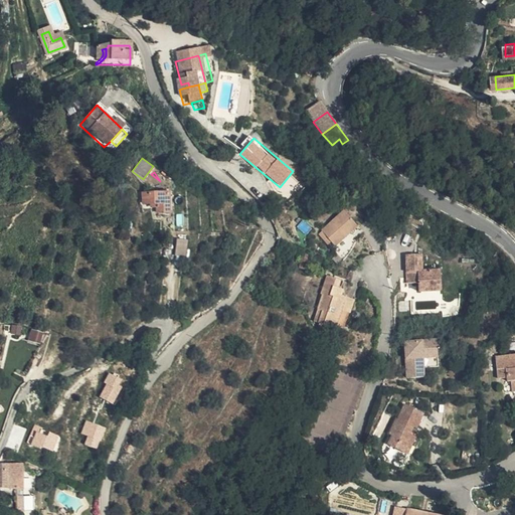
[(160,181),(151,174),(143,179),(149,188),(160,181)]
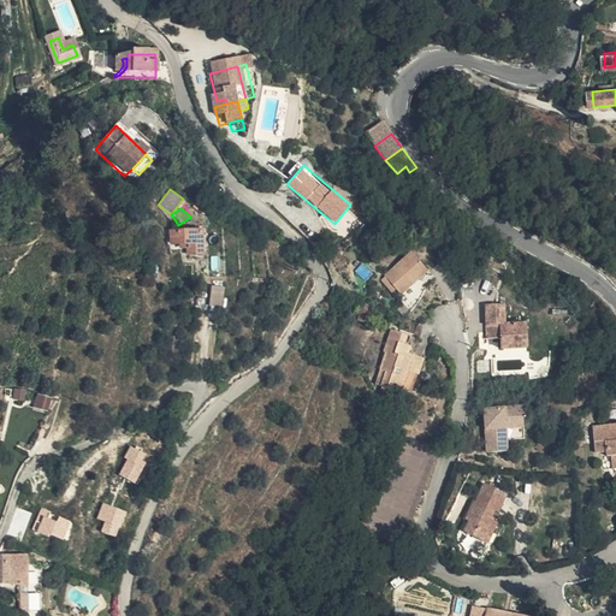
[(206,243),(181,243),(182,255),(185,255),(185,259),(190,260),(190,266),(206,266),(206,243)]
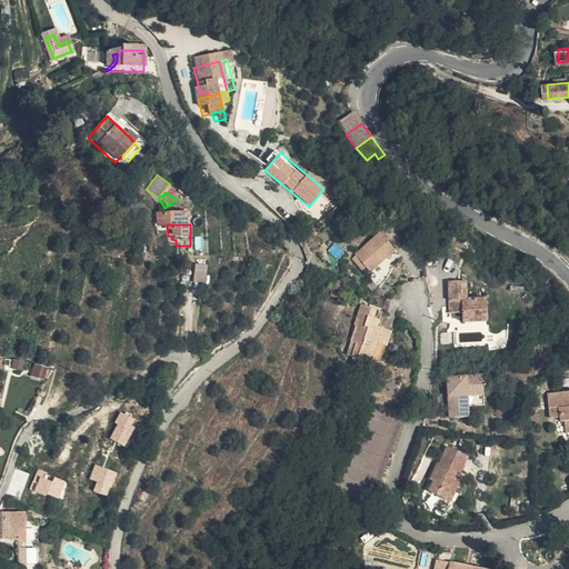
[(387,270),(399,258),(382,241),(359,265),(376,281),(387,270)]
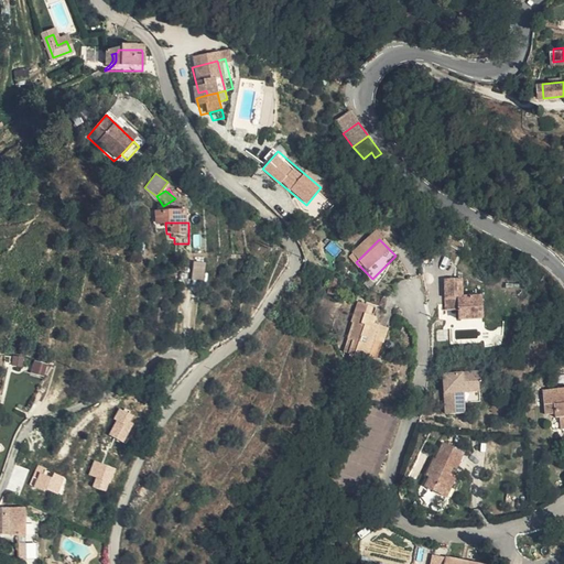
[(400,260),(396,256),(383,268),(387,272),(400,260)]
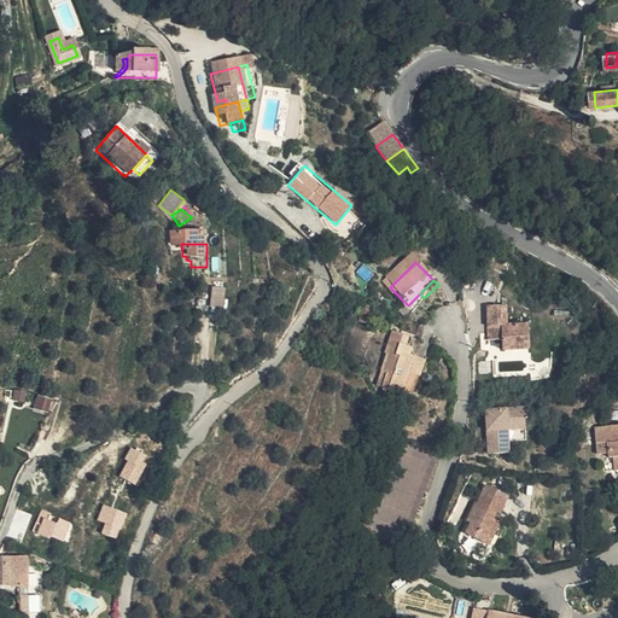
[(211,286),(210,307),(223,307),(225,286),(211,286)]
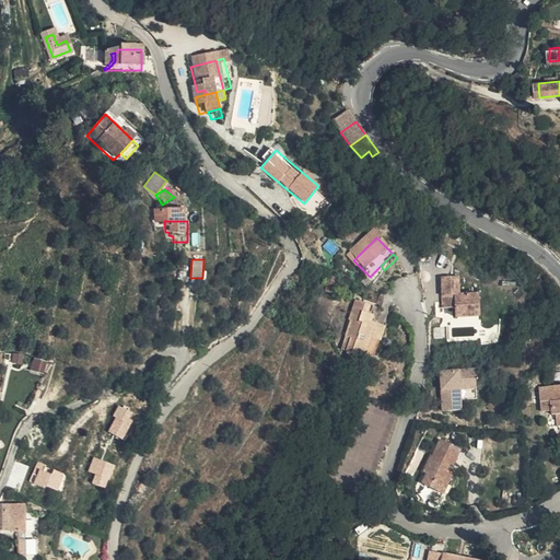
[(467,319),(491,316),(488,293),(468,296),(465,279),(450,282),(454,312),(466,310),(467,319)]
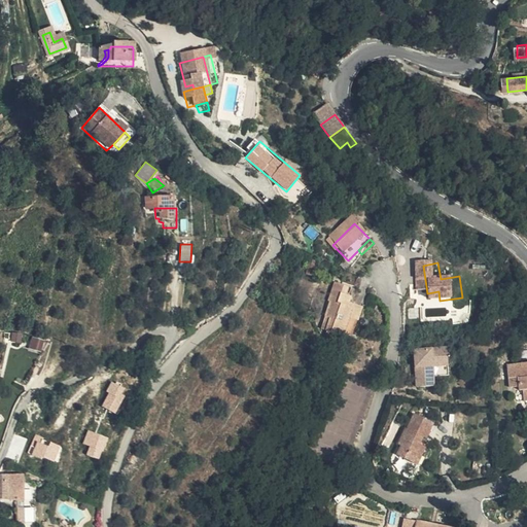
[(336,342),(360,351),(372,318),(359,314),(360,309),(355,306),(357,299),(345,294),(338,313),(341,314),(336,328),(341,330),(336,342)]
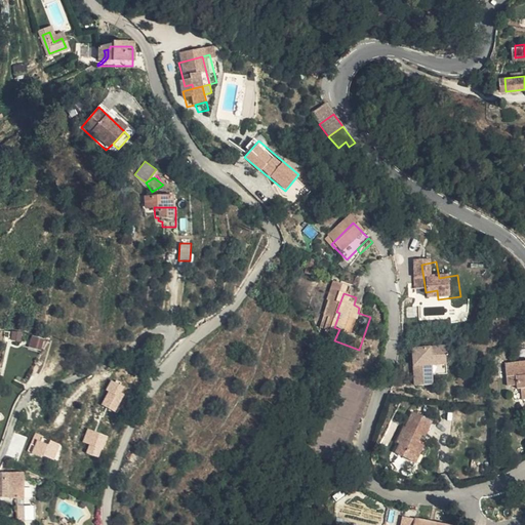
[(42,349),(44,338),(31,336),(29,347),(42,349)]
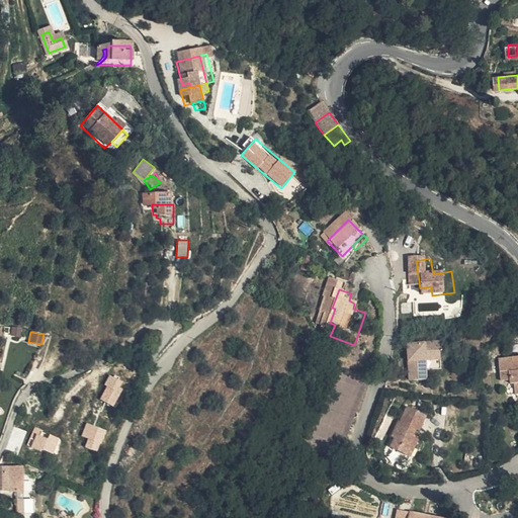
[(440,358),(450,358),(450,346),(419,348),(420,384),(436,383),(436,374),(430,374),(430,364),(436,364),(440,363),(440,358)]
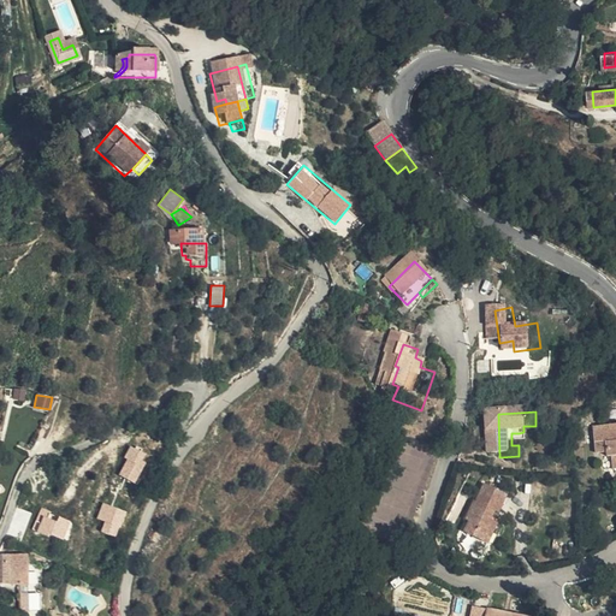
[(131,445),(117,474),(135,483),(149,454),(131,445)]
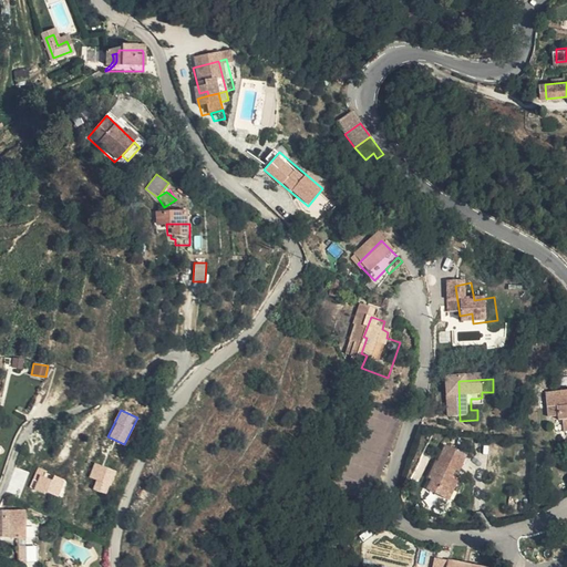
[(95,432),(105,435),(110,420),(99,418),(95,432)]
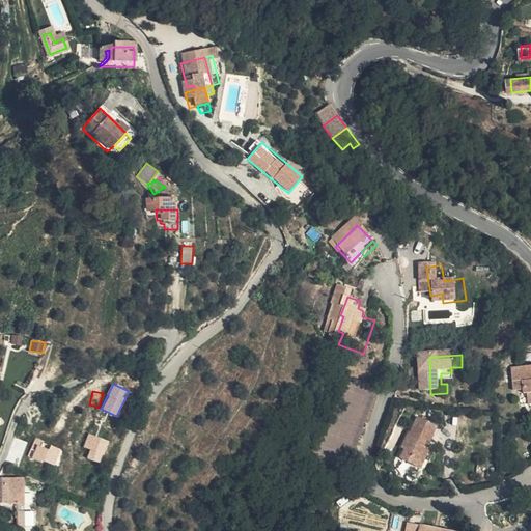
[(410,464),(430,474),(440,456),(432,452),(440,439),(443,441),(447,432),(428,422),(421,438),(419,437),(411,453),(414,454),(410,464)]
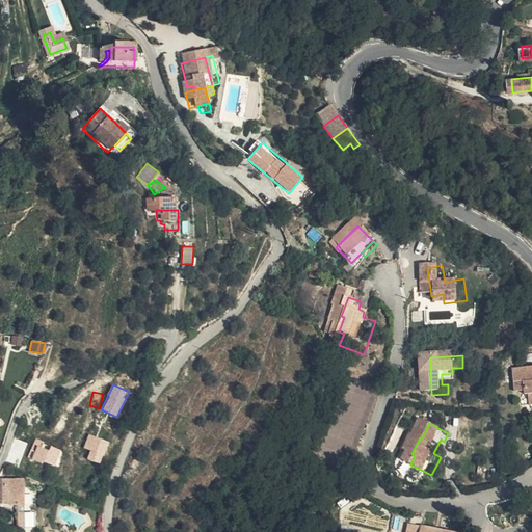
[(87,434),(83,448),(89,450),(86,459),(102,463),(109,441),(87,434)]
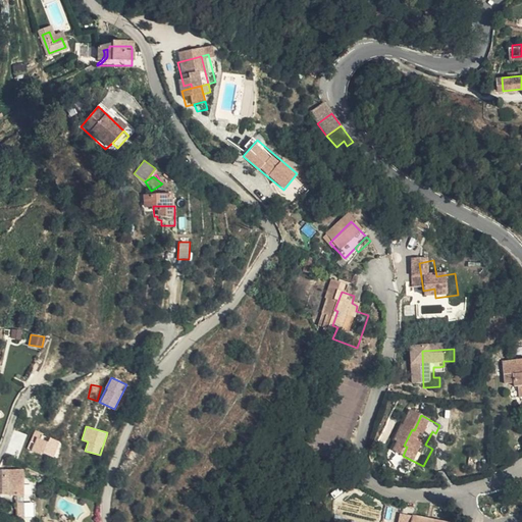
[(33,431),(28,450),(55,458),(60,439),(33,431)]
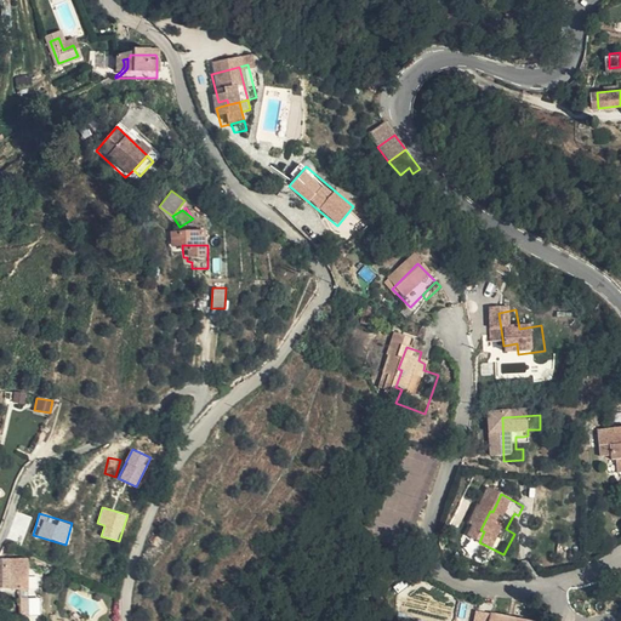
[(28,565),(13,564),(11,581),(13,582),(10,593),(23,596),(28,565)]
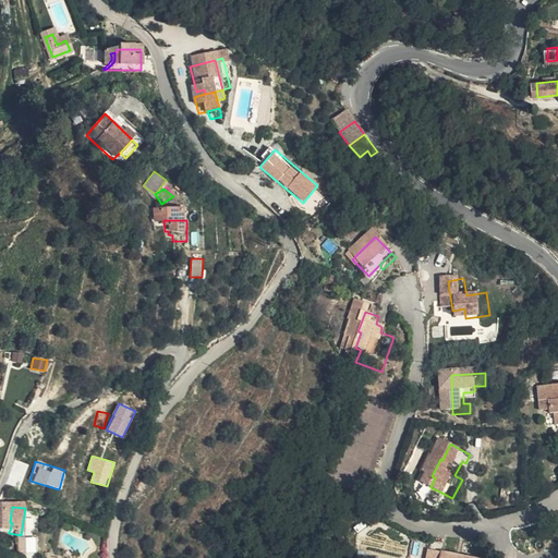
[(40,510),(25,508),(21,535),(31,536),(32,526),(38,528),(40,510)]
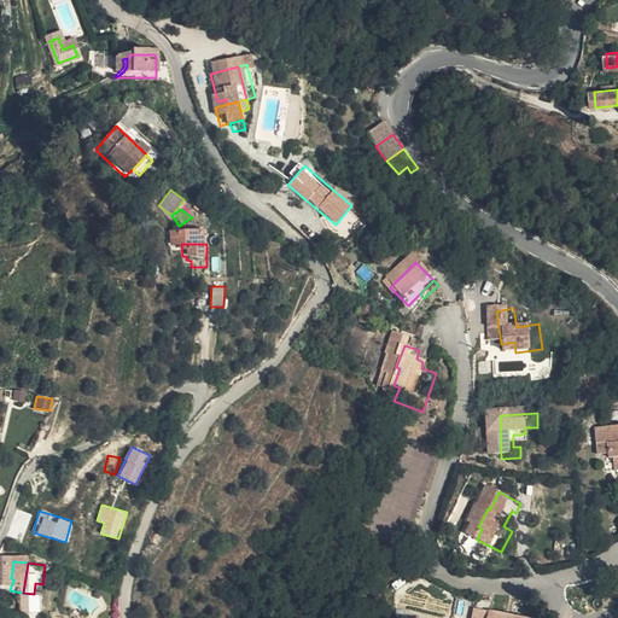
[(500,607),(485,604),(483,614),(499,617),(500,607)]
